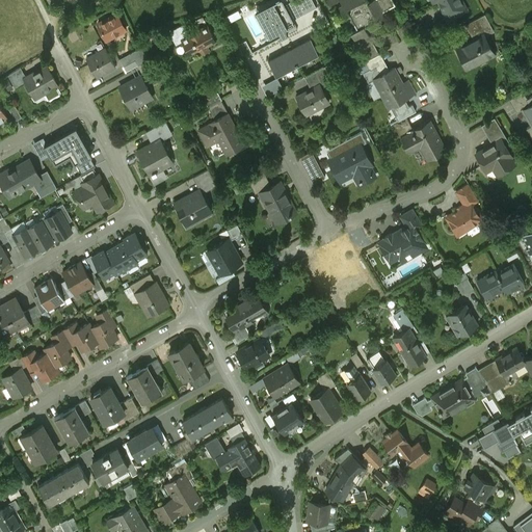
[(282,0),(276,0),(256,11),(269,37),(278,32),(281,37),(288,34),(285,29),(294,24),(293,20),(285,5),(282,0)]
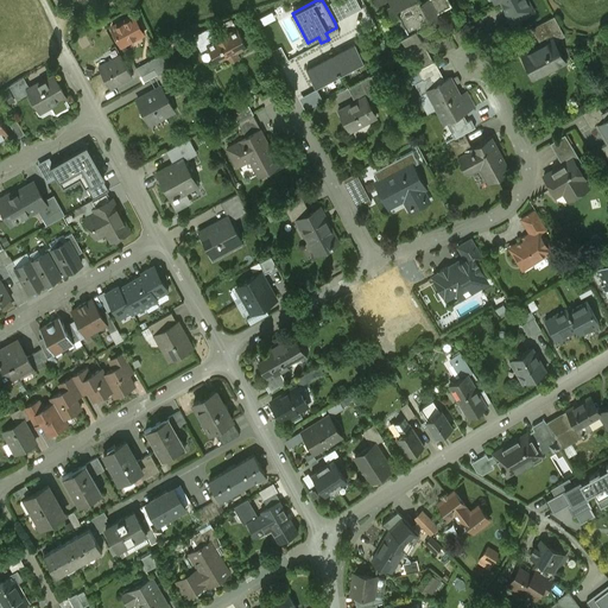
[(348,16),(339,0),(335,0),(325,6),(335,23),(348,16)]
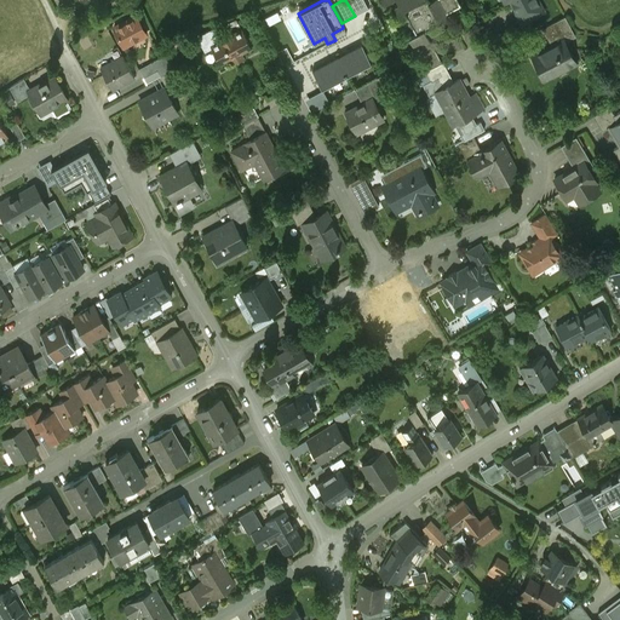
[(395,0),(399,4),(395,6),(401,17),(406,15),(408,19),(408,22),(409,26),(412,27),(415,33),(412,35),(417,44),(413,46),(418,55),(434,46),(424,29),(448,16),(446,12),(460,4),(457,0),(395,0)]
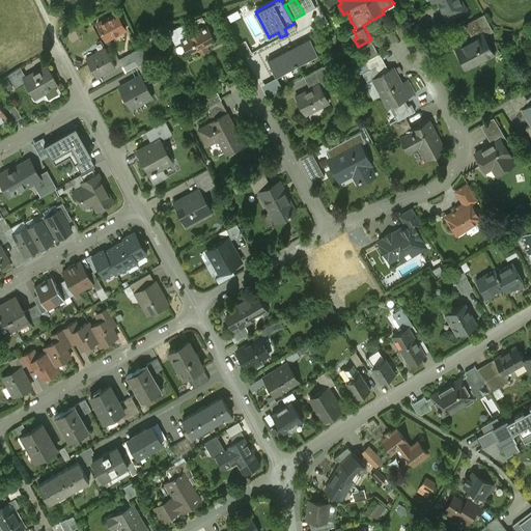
[(430,0),(432,3),(437,1),(447,21),(467,10),(460,0),(430,0)]
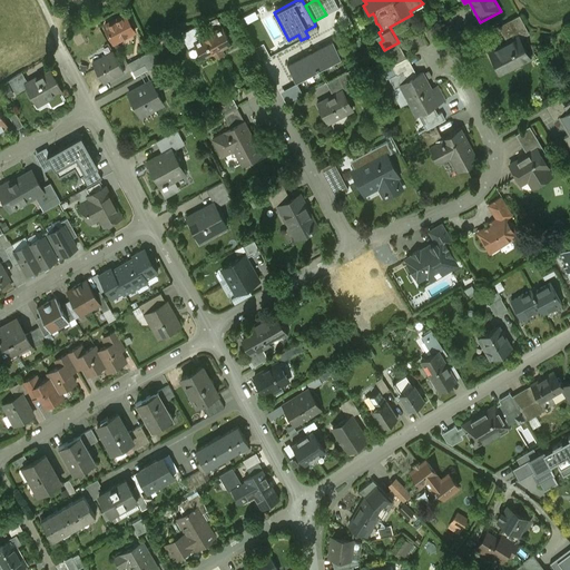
[(267,6),(257,10),(262,20),(272,16),(267,6)]
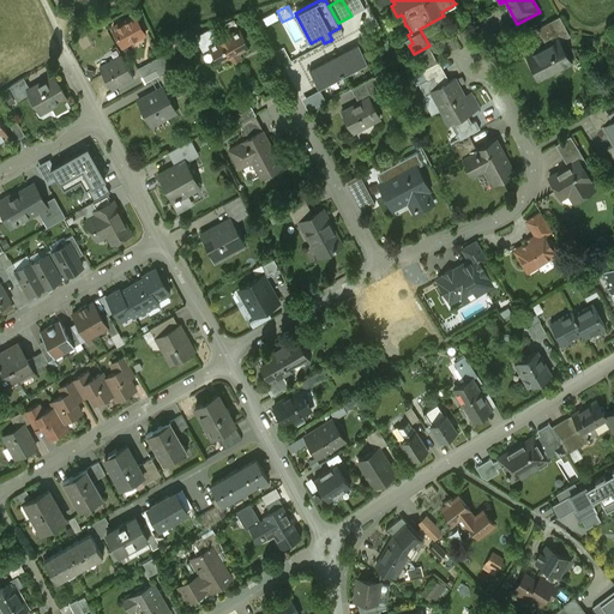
[(134,14),(113,26),(122,46),(144,34),(134,14)]
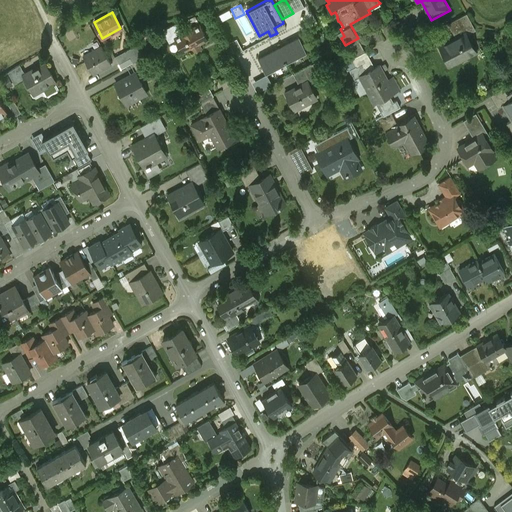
[(466,13),(450,22),(454,29),(458,36),(440,46),(450,65),(461,59),(459,55),(464,52),(465,54),(473,49),(469,42),(470,41),(466,34),(475,29),(466,13)]
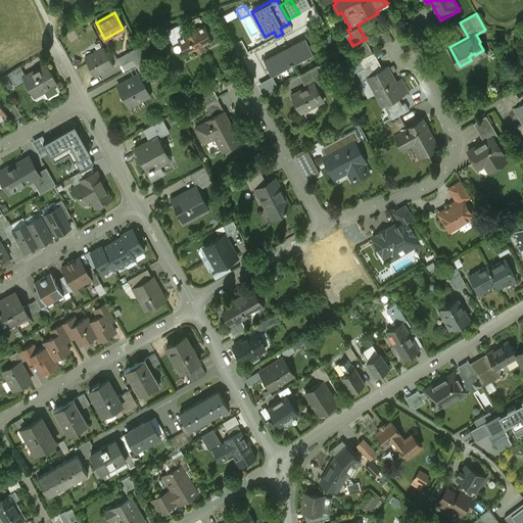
[(193,26),(185,31),(187,34),(178,39),(186,54),(195,49),(196,52),(205,47),(203,45),(212,40),(203,25),(195,30),(193,26)]
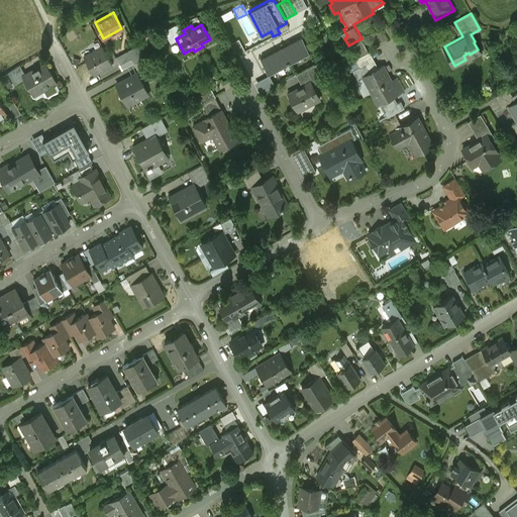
[(302,37),(281,48),(289,63),(309,52),(302,37)]
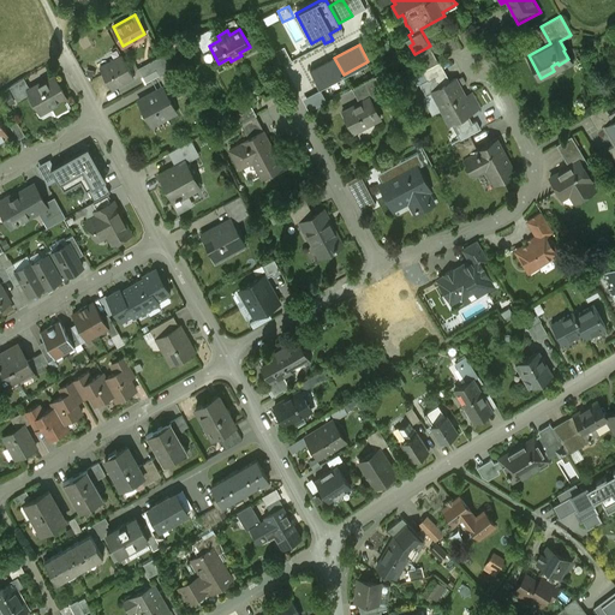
[(430,46),(415,54),(423,71),(439,63),(430,46)]
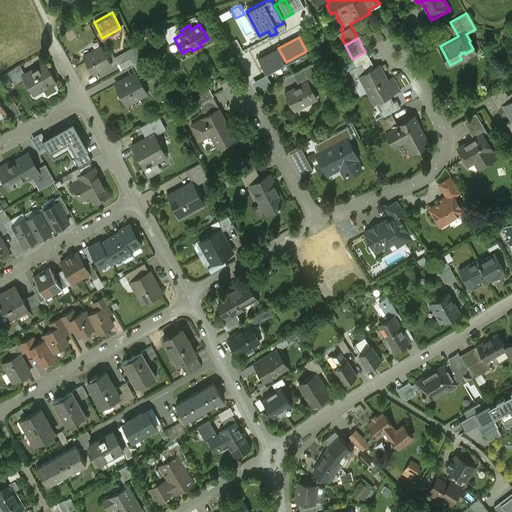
[(227,39),(219,43),(226,56),(234,52),(229,43),(227,39)]
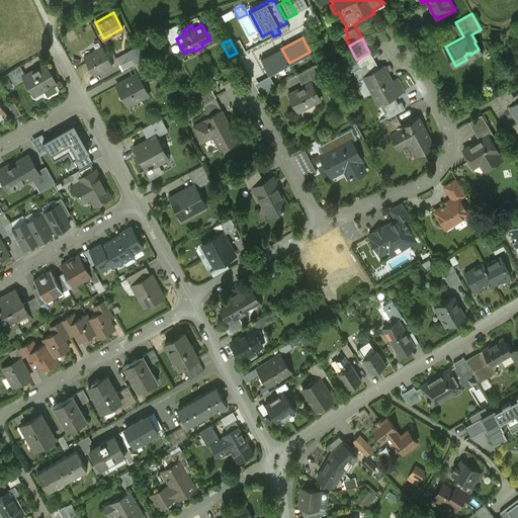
[(239,39),(232,44),(237,53),(238,56),(246,52),(239,39)]
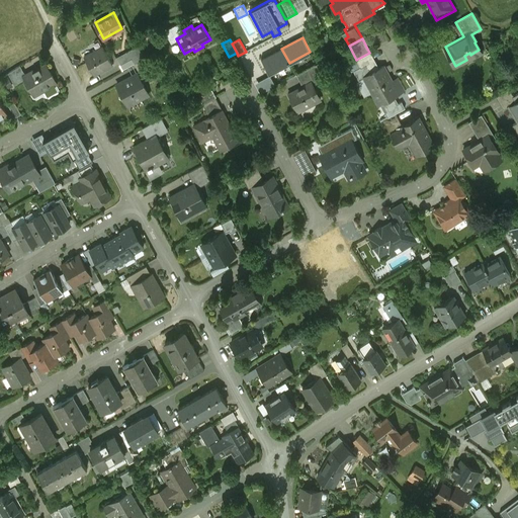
[(138,45),(125,52),(130,59),(132,58),(134,63),(135,63),(145,58),(138,45)]
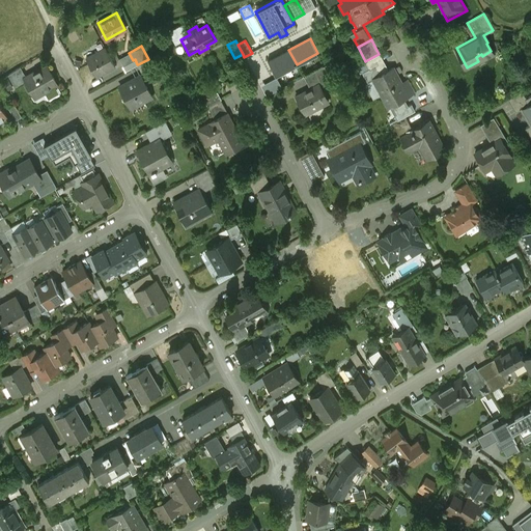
[(105,47),(86,57),(96,77),(115,66),(105,47)]
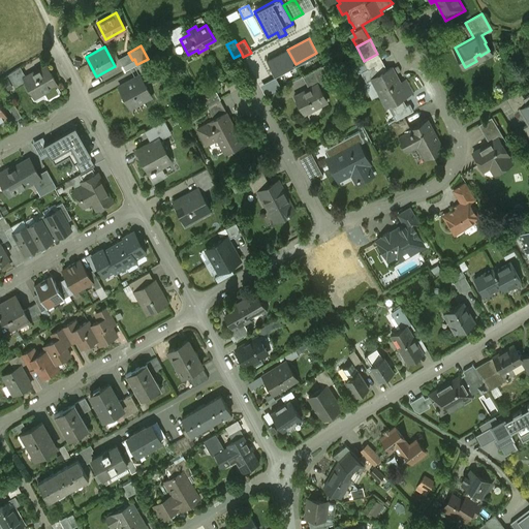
[(287,50),(267,61),(274,75),(296,64),(287,50)]
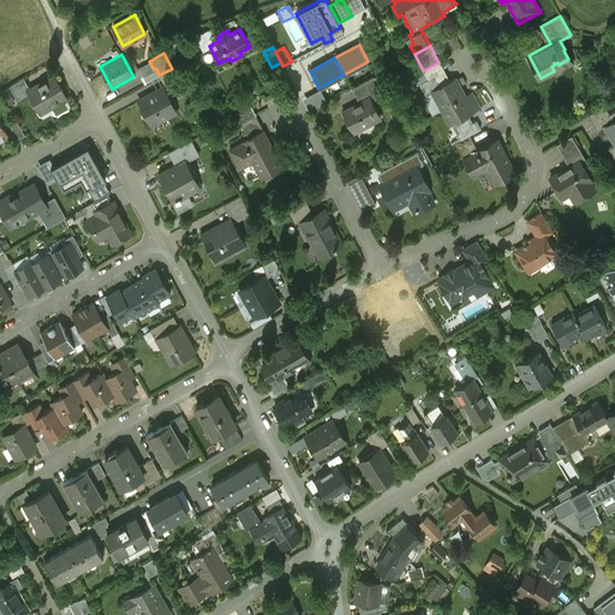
[(465,96),(455,78),(451,81),(440,61),(439,63),(423,71),(434,90),(431,90),(449,124),(452,124),(460,139),(469,135),(481,129),(477,121),(470,125),(465,115),(479,108),(471,93),(465,96)]
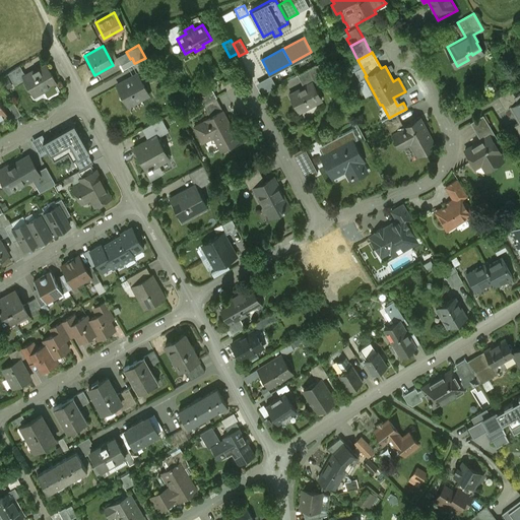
[(145,58),(135,63),(140,72),(150,66),(145,58)]
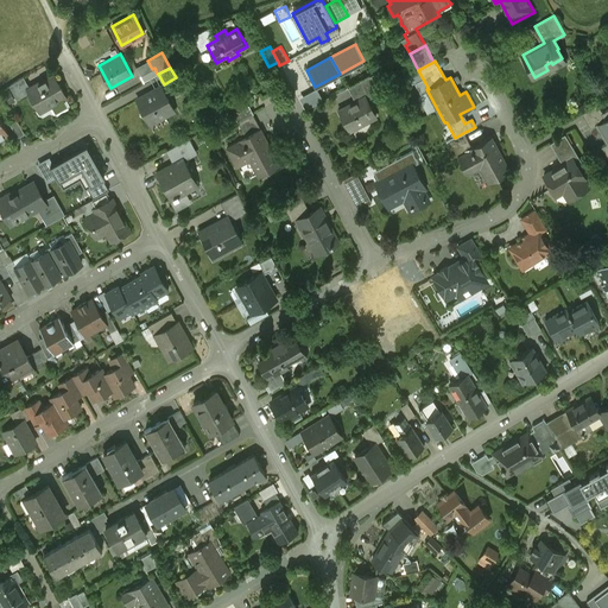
[(30,87),(30,88),(32,92),(42,109),(43,109),(42,106),(55,99),(56,102),(65,97),(65,96),(54,75),(30,87)]
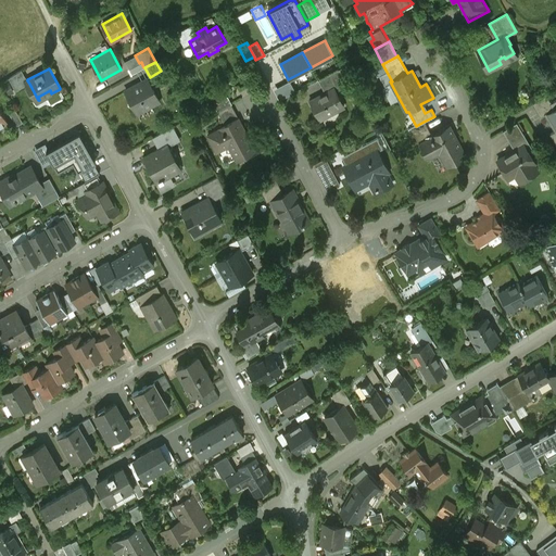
[(22,70),(9,78),(16,91),(29,84),(27,80),(27,79),(22,70)]
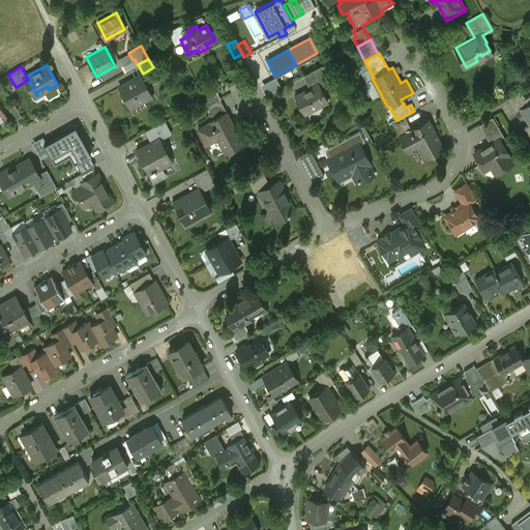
[(323,66),(303,77),(310,89),(318,84),(319,85),(330,79),(323,66)]
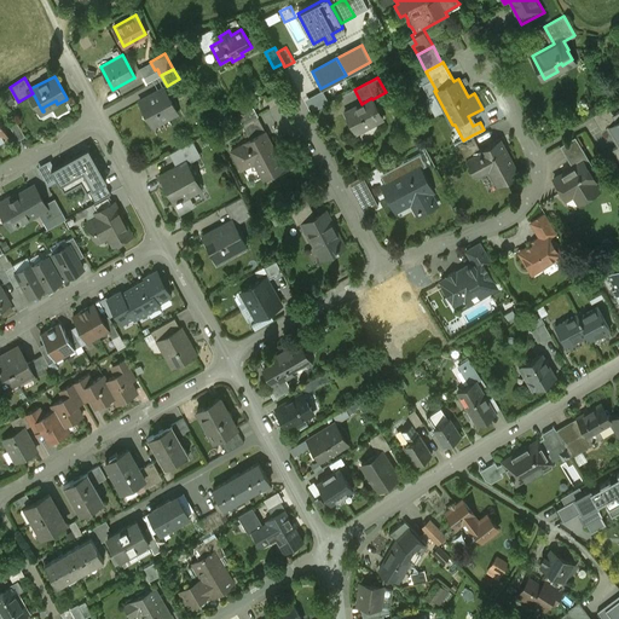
[(163,87),(140,100),(151,120),(160,115),(161,117),(166,115),(167,117),(177,111),(163,87)]
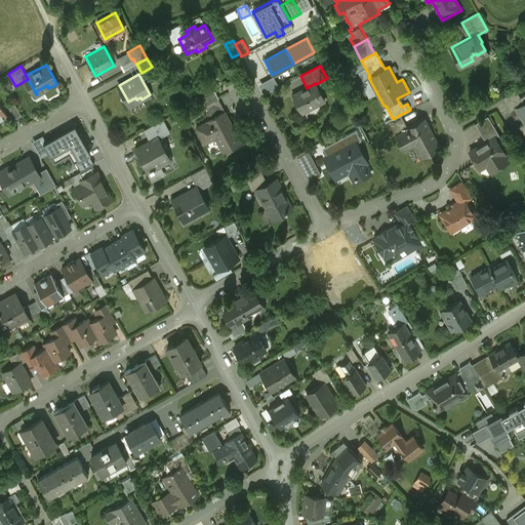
[(266,93),(280,85),(275,76),(260,83),(266,93)]
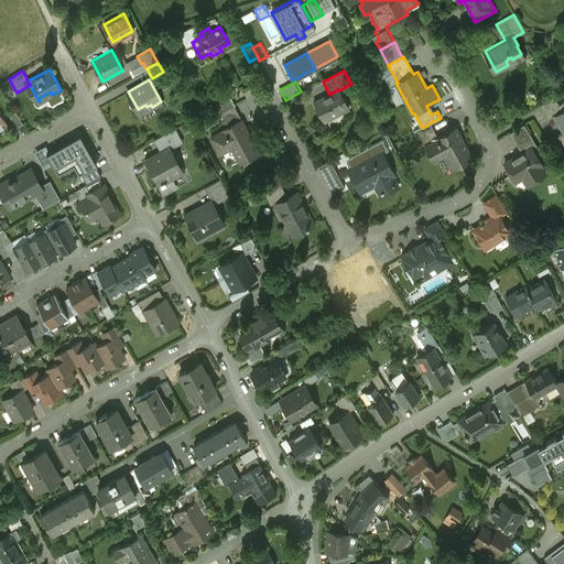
[(329,95),(314,102),(324,121),(348,108),(339,90),(338,89),(329,95)]
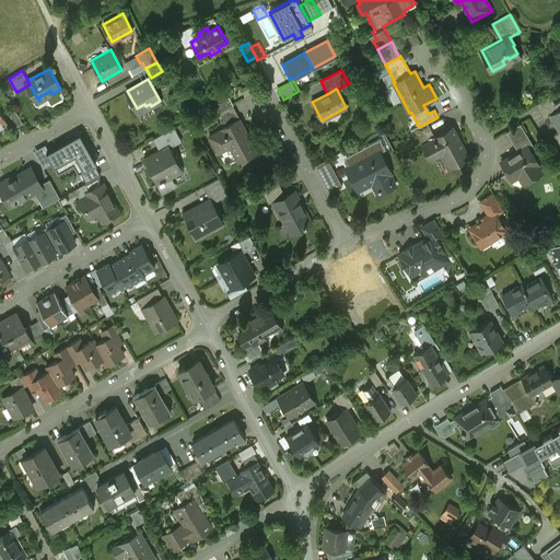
[(60,90),(51,94),(50,91),(38,97),(39,101),(46,97),(49,104),(53,105),(63,98),(63,96),(60,90)]
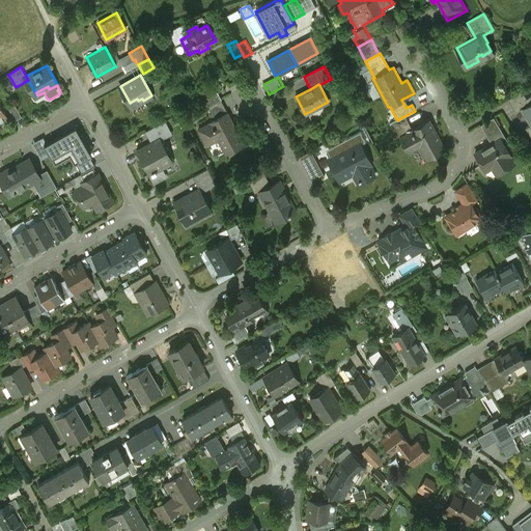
[(521,90),(507,99),(516,113),(522,109),(518,103),(526,99),(521,90)]
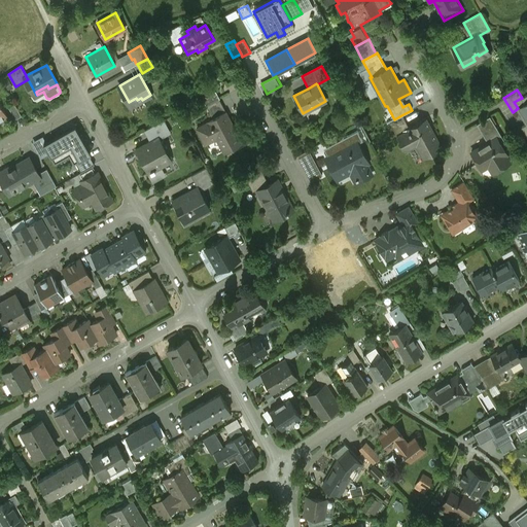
[(215,92),(202,99),(206,106),(219,99),(215,92)]
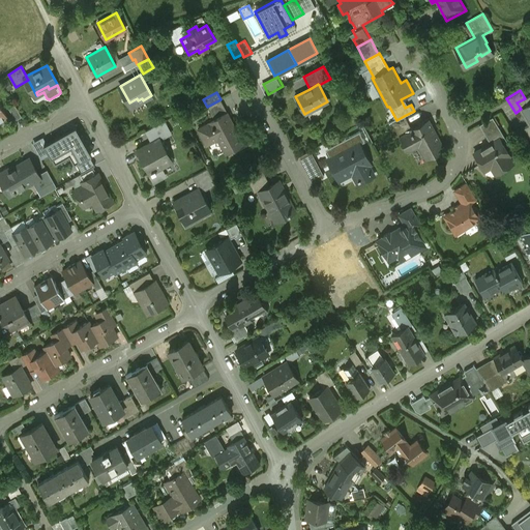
[(529,94),(525,98),(517,102),(521,109),(529,124),(524,127),(529,137),(529,94)]
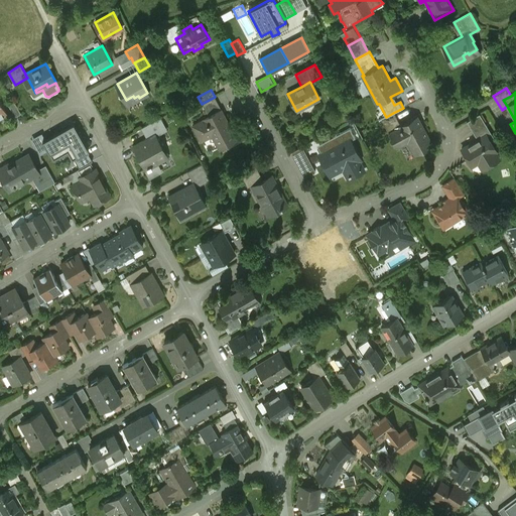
[(215,97),(202,104),(209,117),(221,111),(222,111),(215,97)]
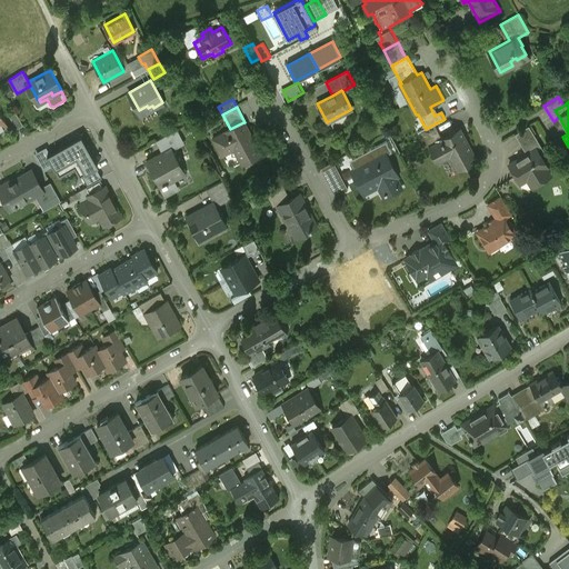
[(23,126),(15,111),(8,115),(17,129),(23,126)]
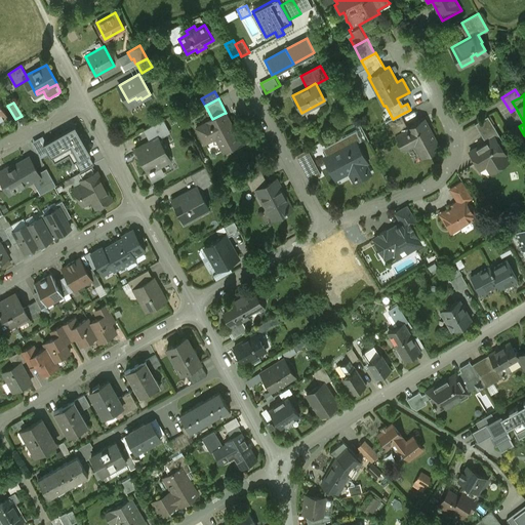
[(212,119),(196,128),(204,143),(215,136),(224,151),(240,142),(225,113),(212,119)]
